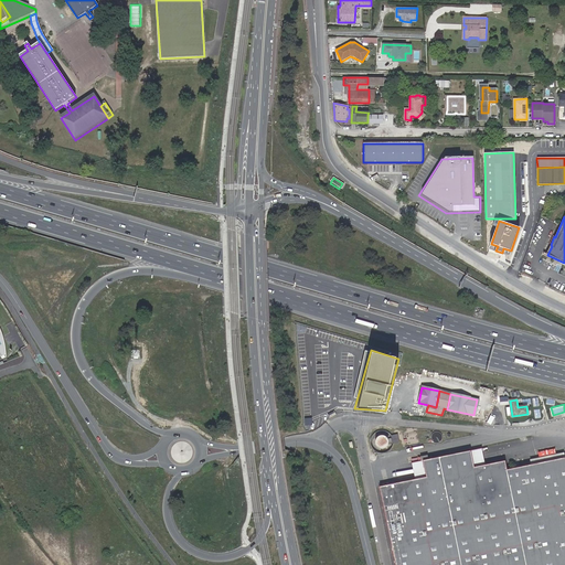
[(420,480),(417,481),(382,488),(396,561),(397,564),(564,564),(564,459),(509,471),(507,462),(487,467),(484,468),(481,450),(419,464),(416,464),(418,473),(420,480)]
